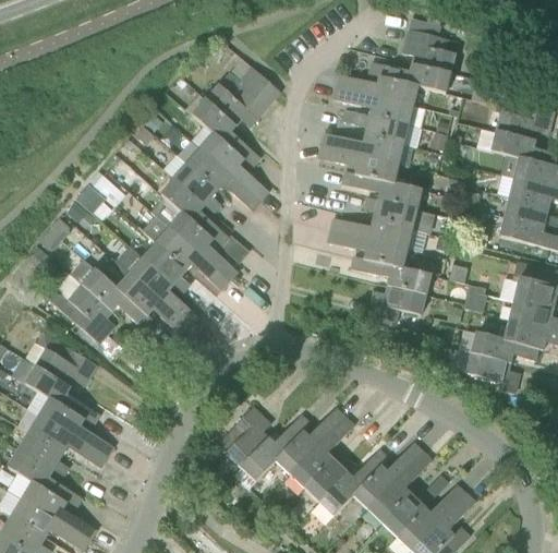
[(414,53),(412,62),(450,72),(458,40),(438,36),(441,23),(411,16),(402,51),(414,53)]
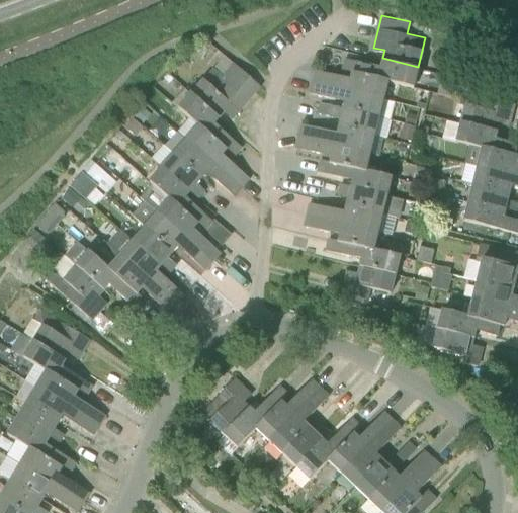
[(463,37),(452,35),(448,51),(459,53),(463,37)]
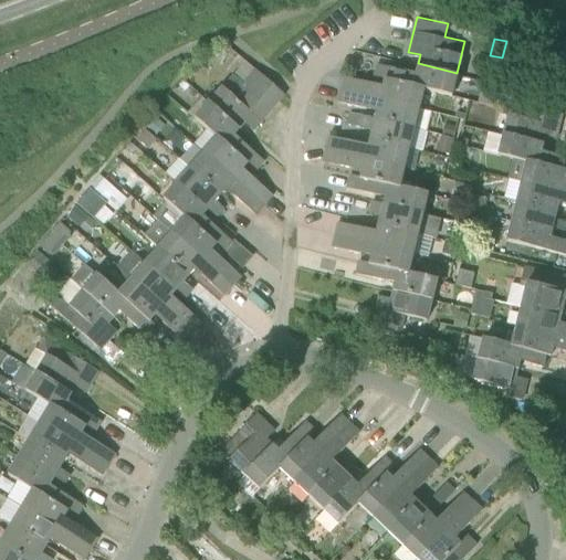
[(253,127),(285,91),(255,65),(243,55),(231,70),(233,72),(222,85),(221,83),(208,98),(239,126),(245,118),(253,126),(253,127)]
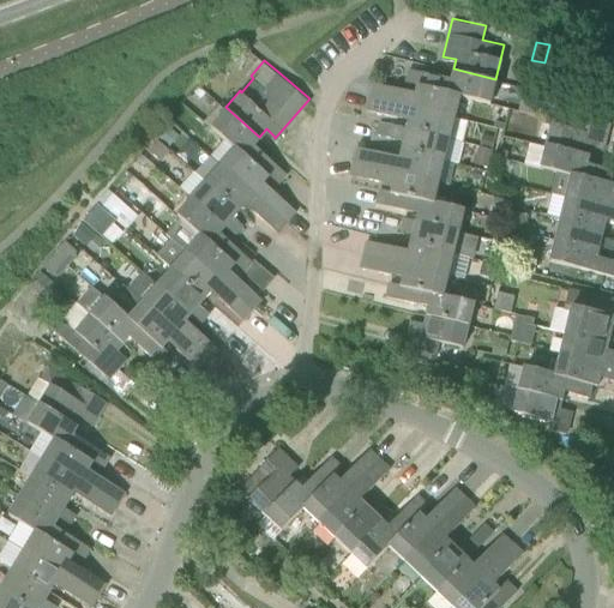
[(495,79),(453,68),(451,79),(439,76),(440,73),(409,66),(405,80),(417,83),(458,94),(489,102),(495,79)]
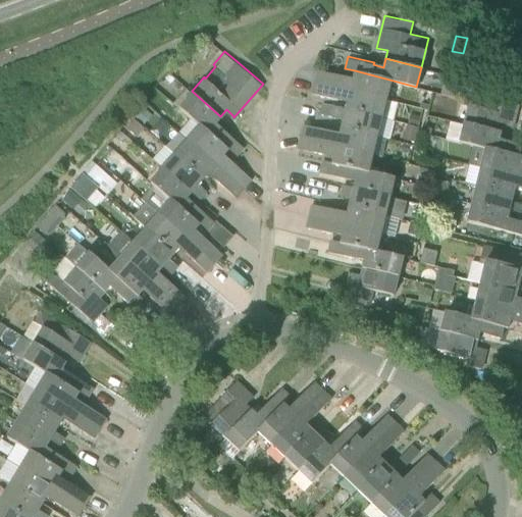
[(315,79),(385,97),(389,80),(355,70),(353,79),(343,76),(344,74),(317,68),(315,79)]
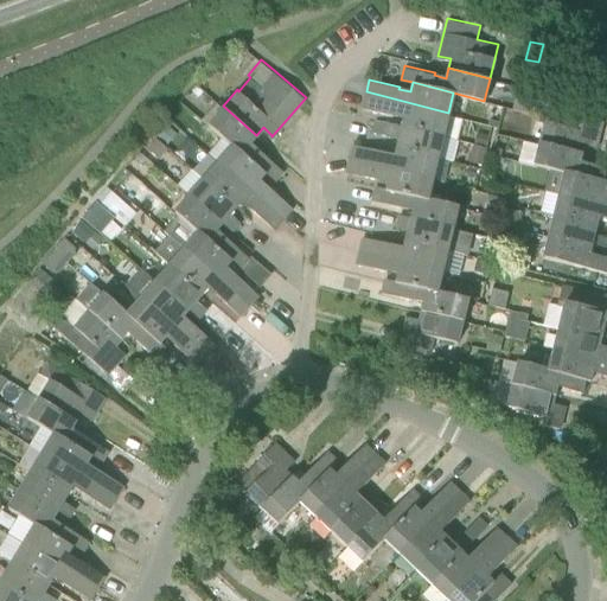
[(197,82),(191,88),(198,94),(203,89),(197,82)]
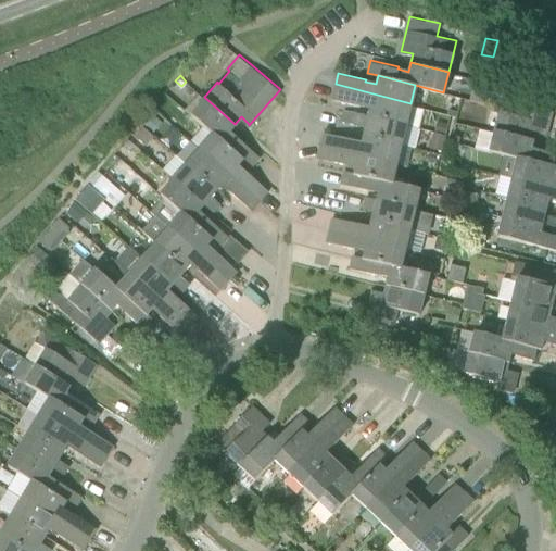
[(406,123),(411,103),(336,84),(332,97),(359,103),(361,101),(370,104),(368,113),(406,123)]
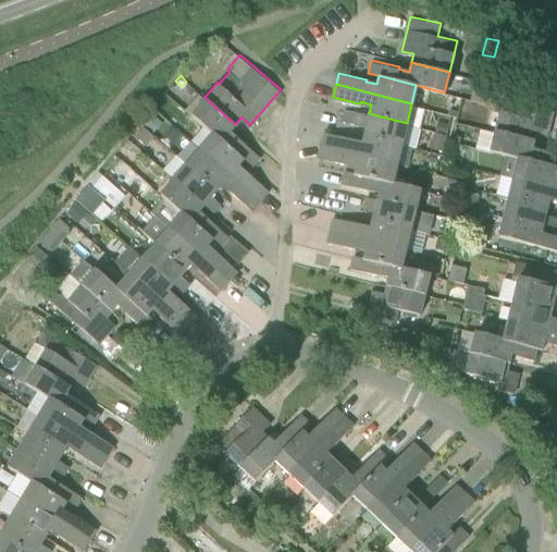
[(230,131),(235,124),(205,97),(197,92),(184,108),(190,113),(212,132),(243,157),(243,158),(251,166),(260,156),(238,136),(237,137),(230,131)]
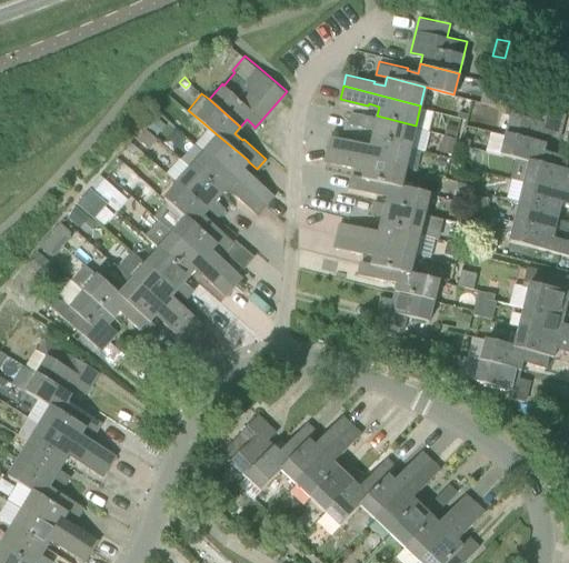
[(565,111),(532,103),(529,117),(510,111),(505,132),(545,142),(547,133),(559,136),(565,111)]
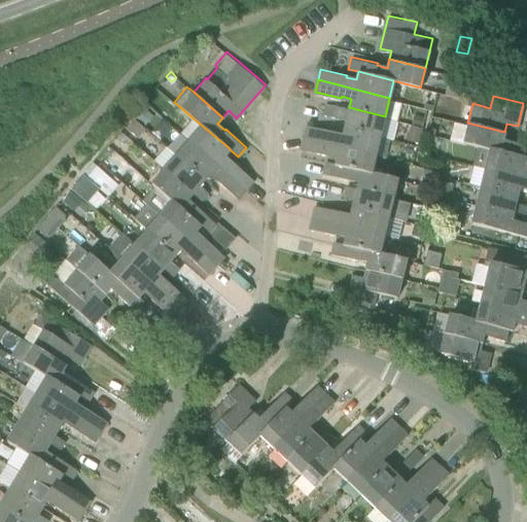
[(153,114),(145,107),(144,108),(140,104),(132,114),(137,117),(136,118),(144,125),(153,114)]
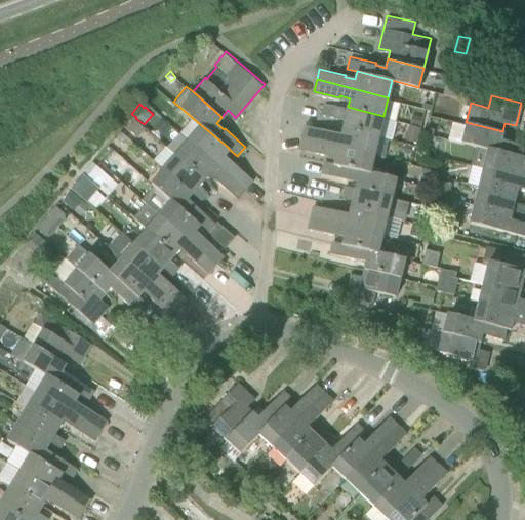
[(384,116),(348,107),(337,104),(334,115),(335,115),(335,114),(346,117),(344,125),(389,136),(391,136),(395,119),(384,116)]
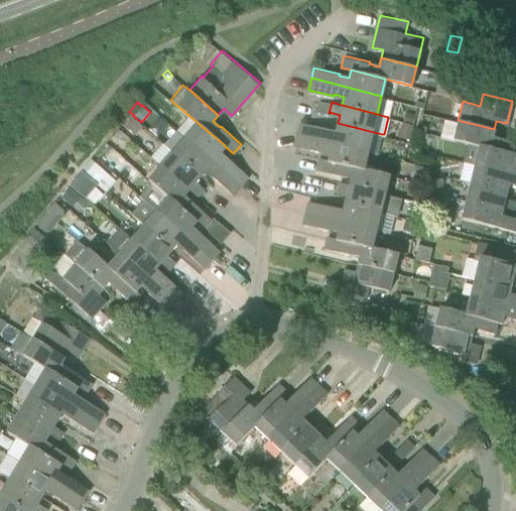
[(412,122),(415,112),(404,109),(402,119),(412,122)]
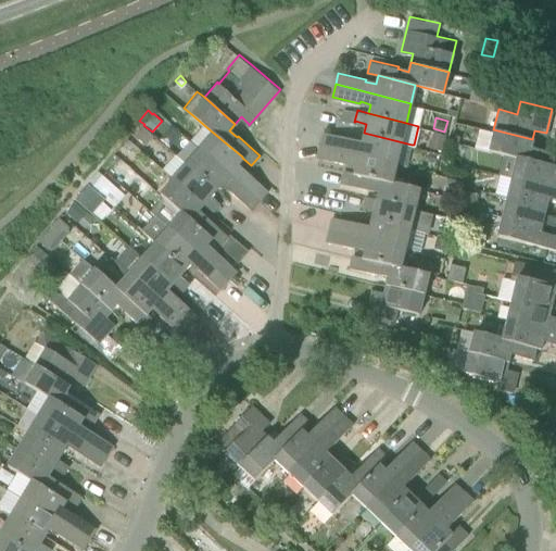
[(152,132),(143,125),(142,124),(135,134),(146,142),(154,133),(152,132)]
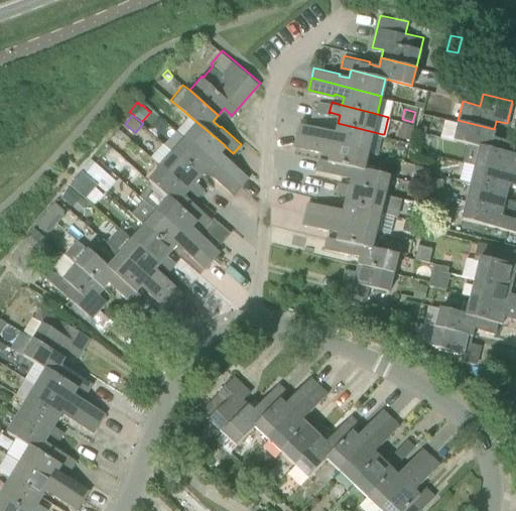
[(492,137),(494,129),(458,120),(454,138),(479,144),(511,152),(511,151),(514,140),(502,138),(502,139),(492,137)]
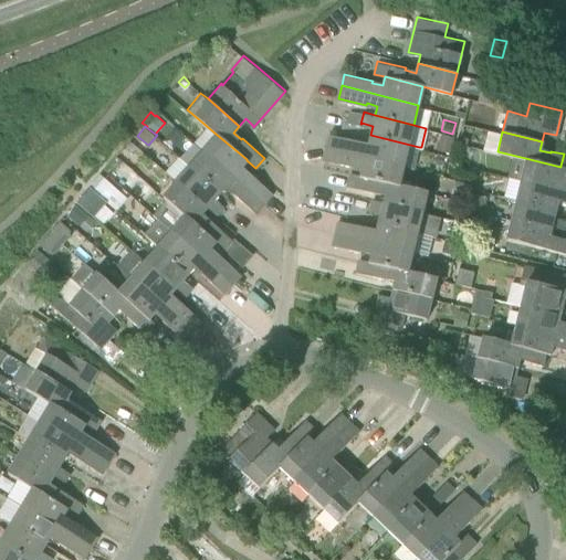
[(329,133),(326,145),(404,164),(413,166),(419,147),(370,135),(368,144),(357,141),(357,139),(329,133)]
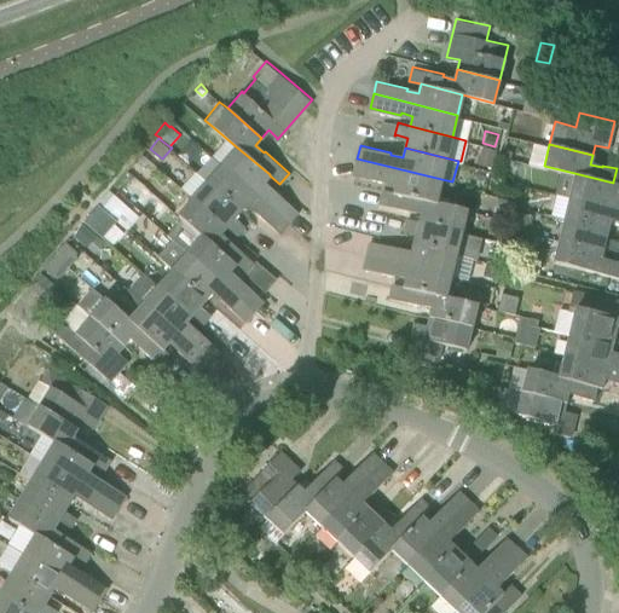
[(485,145),(480,162),(490,165),(493,148),(485,145)]
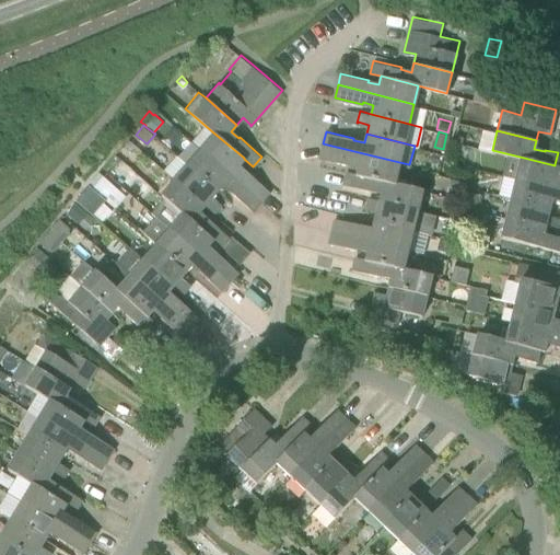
[(261,199),(269,189),(247,171),(246,173),(238,165),(244,159),(244,158),(213,133),(200,147),(261,199)]
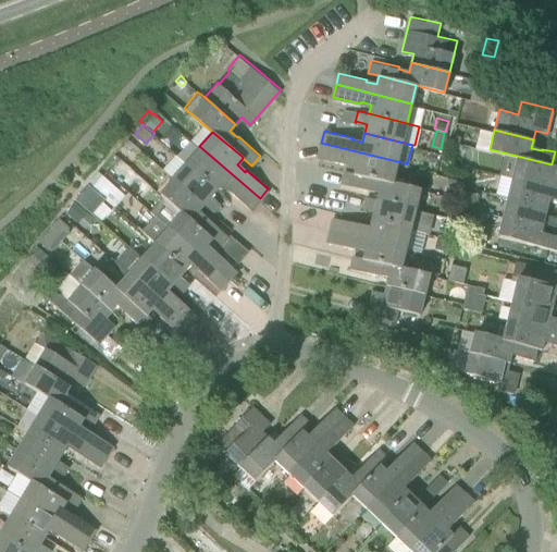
[(124,142),(131,147),(134,143),(127,137),(124,142)]
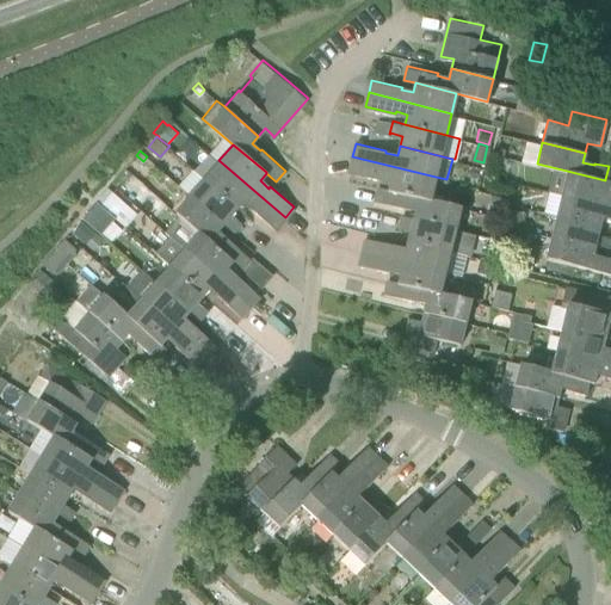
[(252,208),(276,228),(285,217),(218,160),(208,150),(193,167),(204,177),(239,205),(245,198),(253,207),(252,208)]
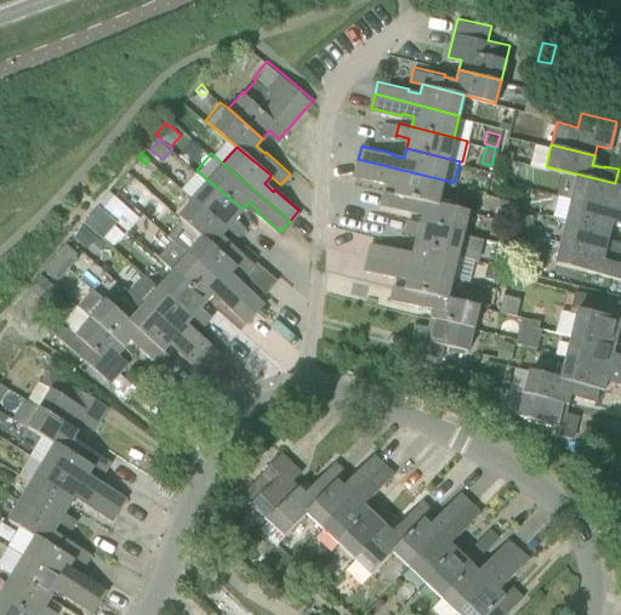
[(386,178),(398,181),(396,191),(438,200),(443,180),(358,159),(354,172),(386,181),(386,178)]
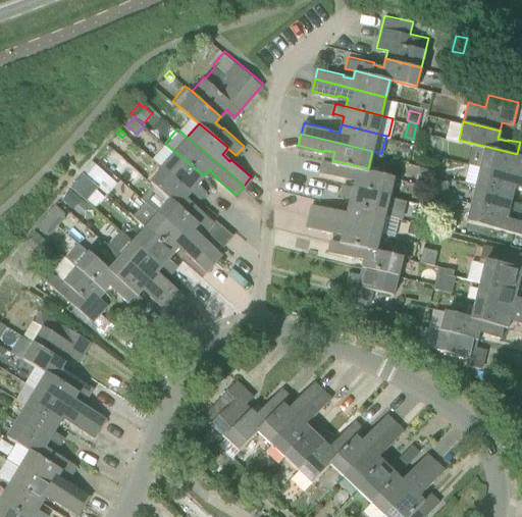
[(517,154),(484,146),(480,164),(521,173),(521,163),(520,163),(521,154),(517,153),(517,154)]
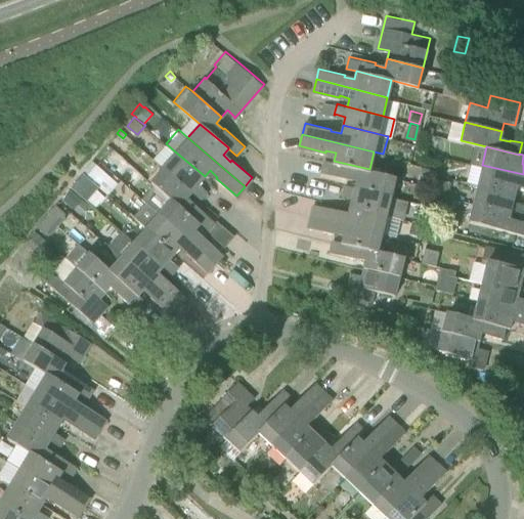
[(205,176),(175,152),(163,166),(192,190),(191,191),(200,199),(208,189),(207,189),(206,190),(199,183),(205,176)]
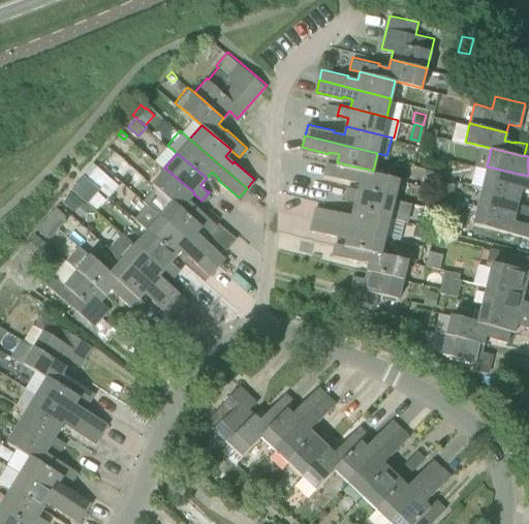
[(373,171),(337,162),(327,160),(324,173),(350,179),(351,177),(361,180),(359,187),(406,199),(411,181),(372,172),(373,171)]
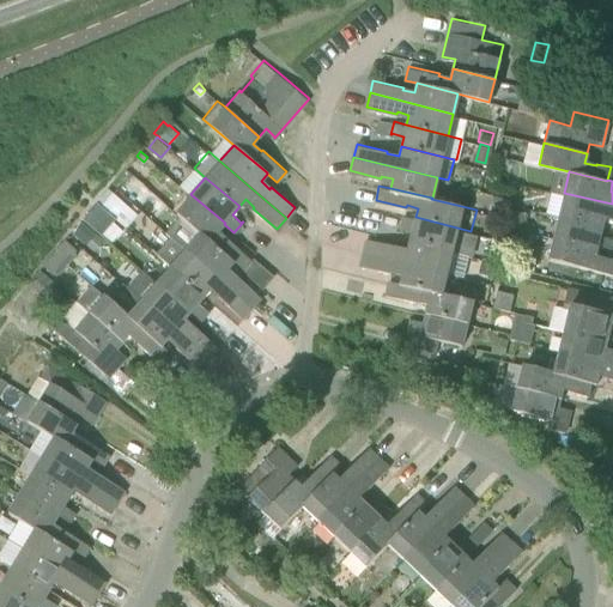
[(113,190),(101,204),(127,226),(139,213),(113,190)]
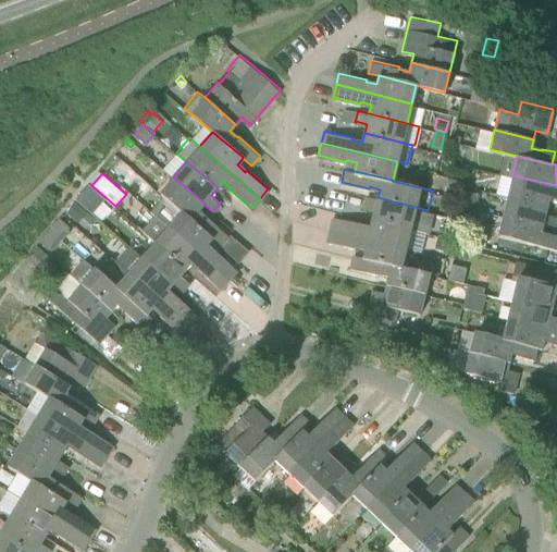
[(459,196),(463,179),(448,174),(444,192),(459,196)]
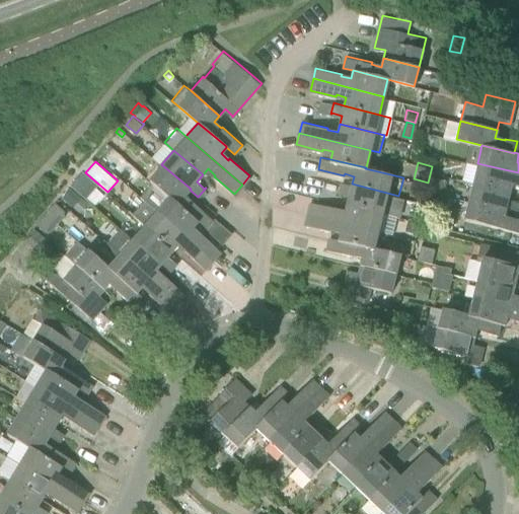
[(518,172),(477,163),(473,180),(510,190),(512,181),(518,182),(518,172)]
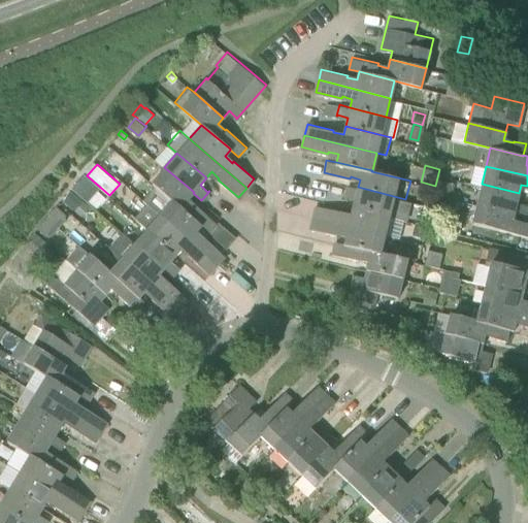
[(194,192),(164,167),(151,183),(155,186),(201,225),(208,232),(217,222),(196,204),(195,205),(188,199),(193,193),(194,192)]
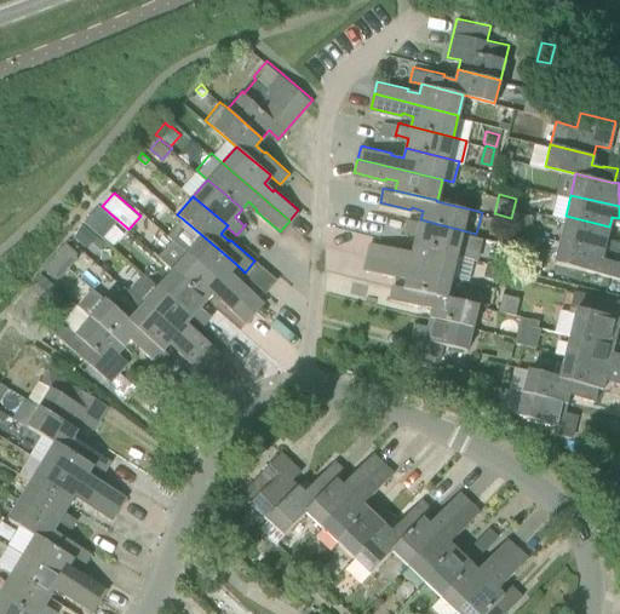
[(82,221),(90,227),(102,212),(95,206),(82,219),(82,221)]
